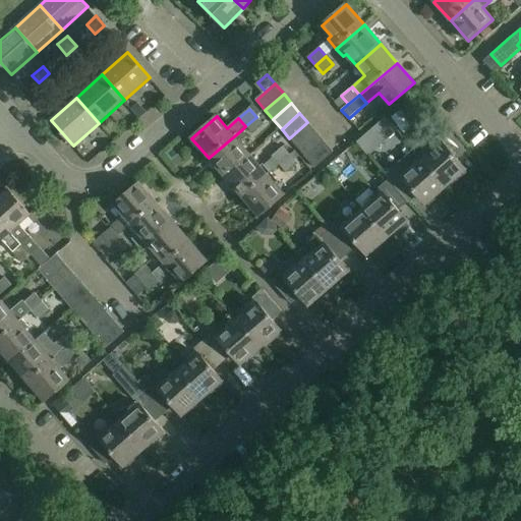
[(264,124),(256,117),(245,126),(252,134),(264,124)]
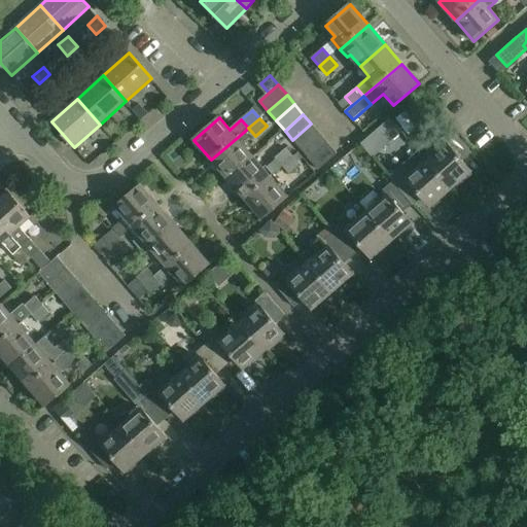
[(311,124),(292,140),(302,150),(320,134),(311,124)]
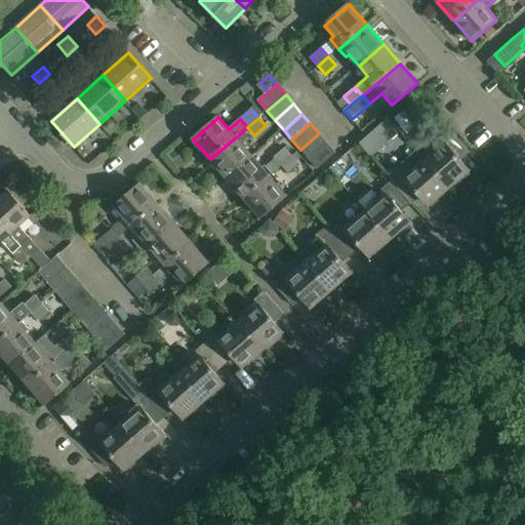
[(445,144),(425,161),(449,189),(458,180),(461,184),(472,175),(469,171),(469,170),(461,161),(471,153),(451,130),(441,138),(445,144)]
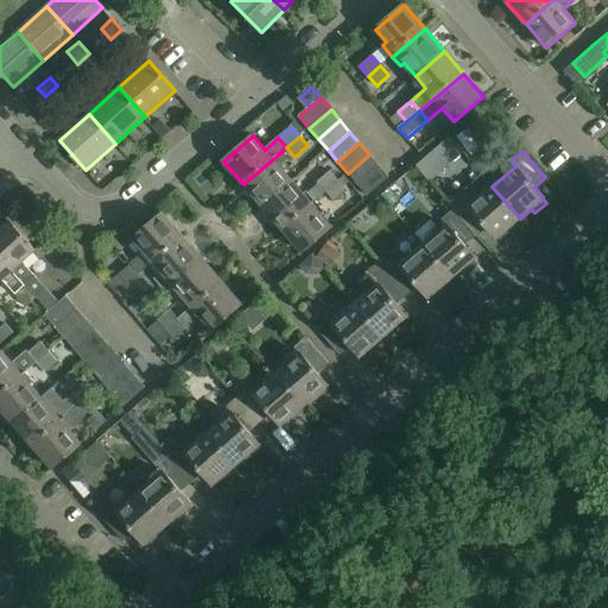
[(289,159),(282,152),(244,184),(263,207),(292,182),(283,170),(285,168),(283,164),(289,159)]
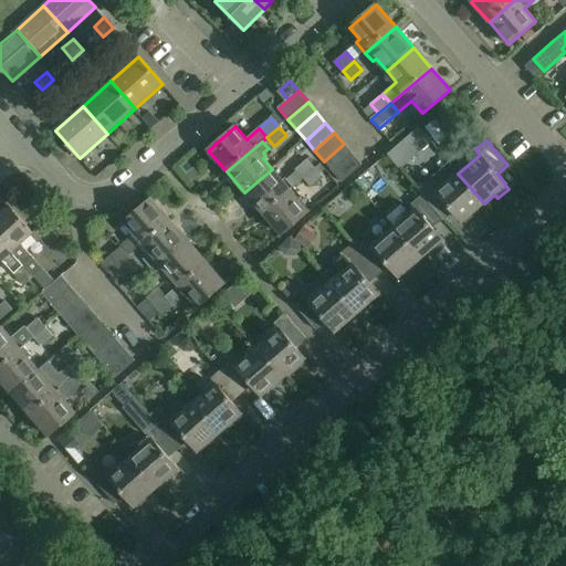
[(415,157),(402,143),(388,155),(400,169),(415,157)]
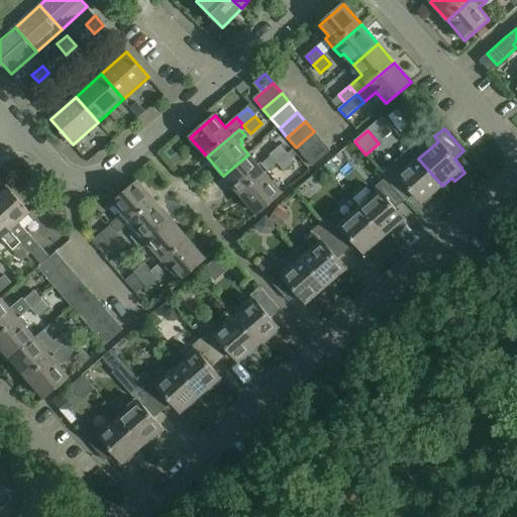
[(322,141),(314,131),(296,147),(304,157),(322,141)]
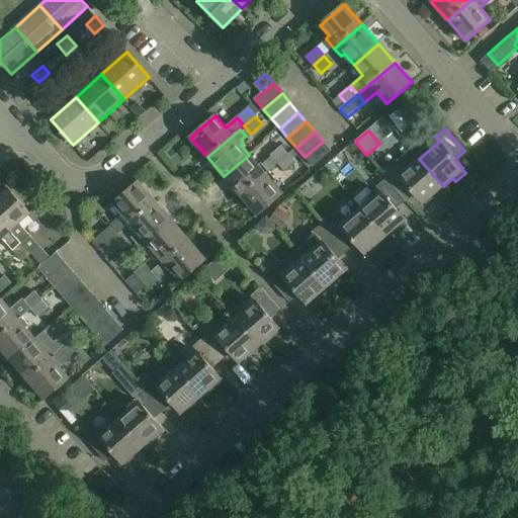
[(323,142),(305,157),(314,167),(332,152),(323,142)]
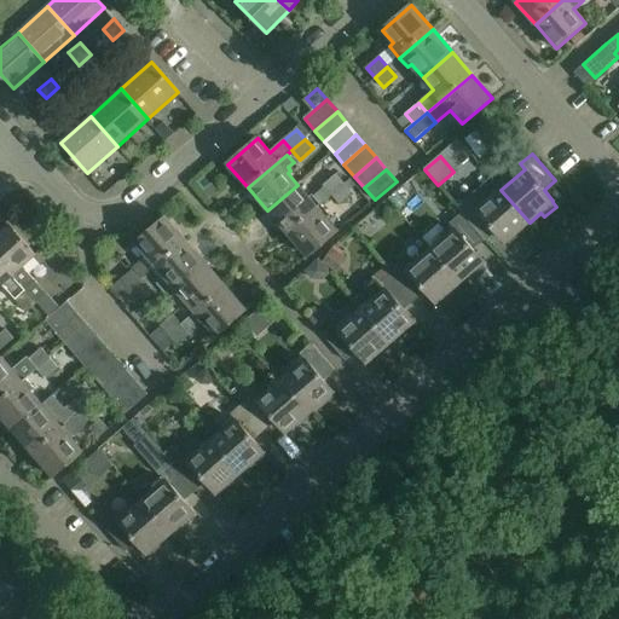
[(336,174),(323,185),(324,187),(331,196),(331,195),(345,184),(336,174)]
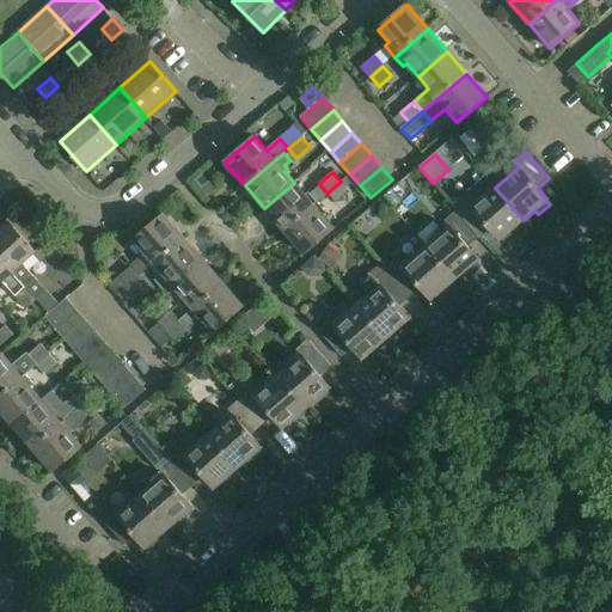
[(341,182),(328,193),(336,202),(349,191),(341,182)]
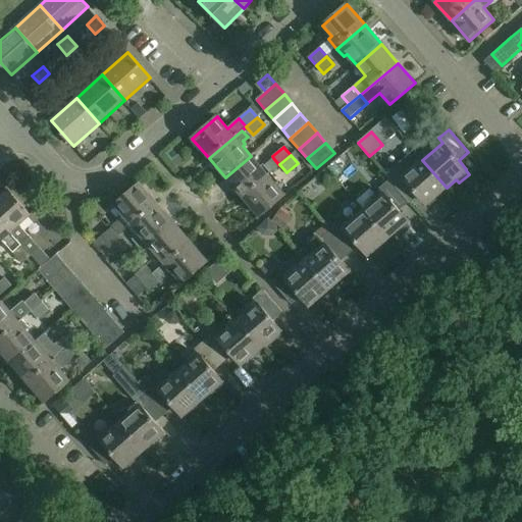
[(251,156),(225,177),(243,197),(270,173),(270,172),(279,165),(273,158),(262,167),(251,156)]
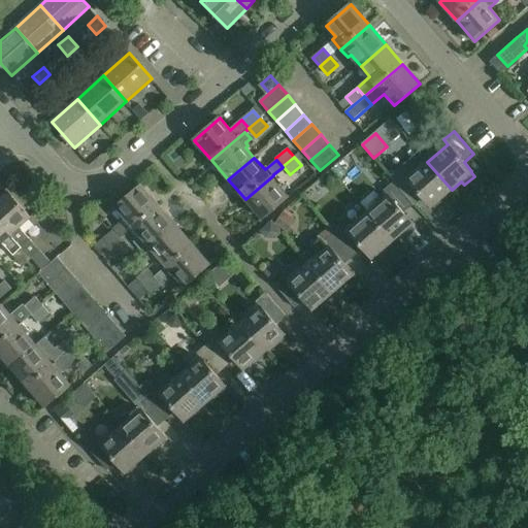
[(403,174),(394,183),(414,205),(423,197),(431,206),(432,206),(435,210),(446,201),(441,197),(452,190),(427,162),(407,179),(403,174)]
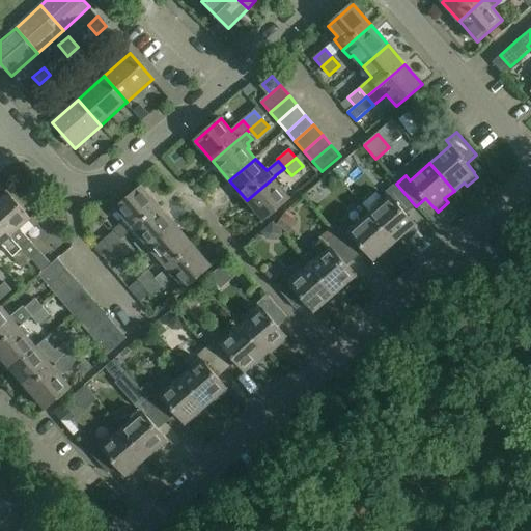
[(275,176),(247,200),(264,221),(290,198),(280,187),(283,185),(275,176)]
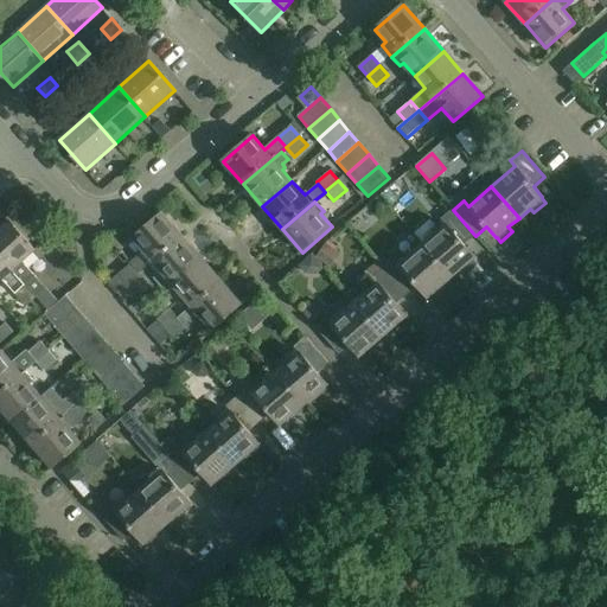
[(447,224),(423,246),(451,276),(461,268),(465,272),(477,261),(473,257),(474,256),(465,246),(475,236),(453,210),(441,219),(447,224)]
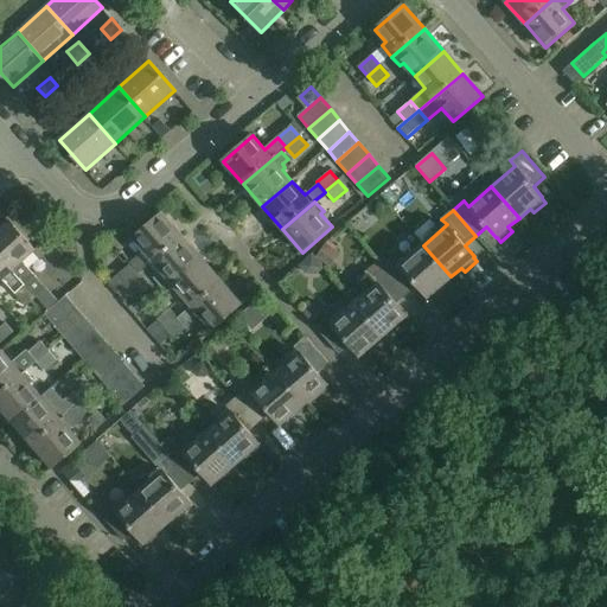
[(144,249),(128,262),(129,263),(139,274),(149,264),(183,236),(163,212),(133,237),(144,249)]
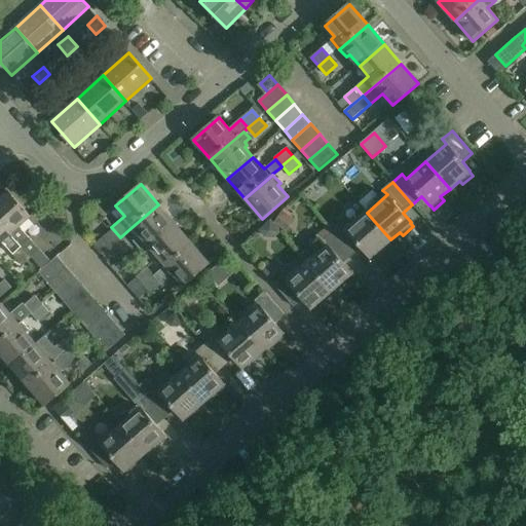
[(0,199),(0,221),(22,246),(30,238),(19,226),(31,216),(8,192),(0,199)]
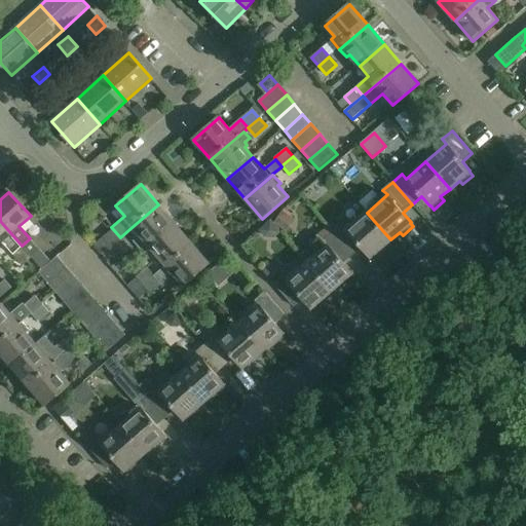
[(158,204),(129,229),(137,237),(140,234),(150,246),(175,224),(158,204)]
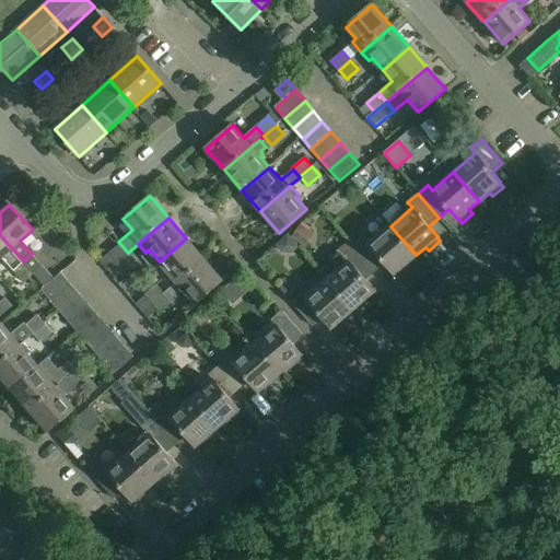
[(310,232),(300,224),(292,236),(301,243),(310,232)]
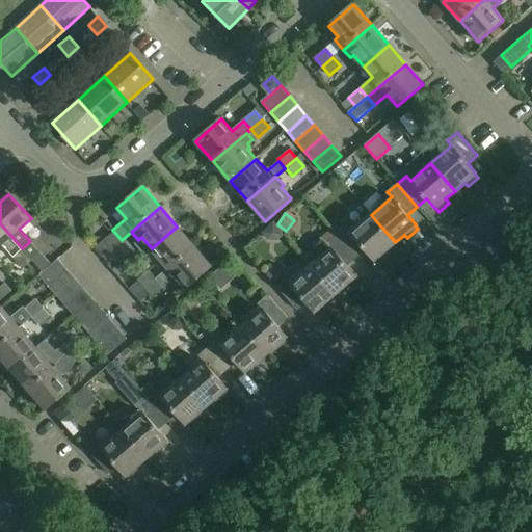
[(346,228),(337,236),(357,259),(366,251),(374,261),(375,260),(378,263),(389,254),(386,250),(395,242),(371,215),(350,233),(346,228)]
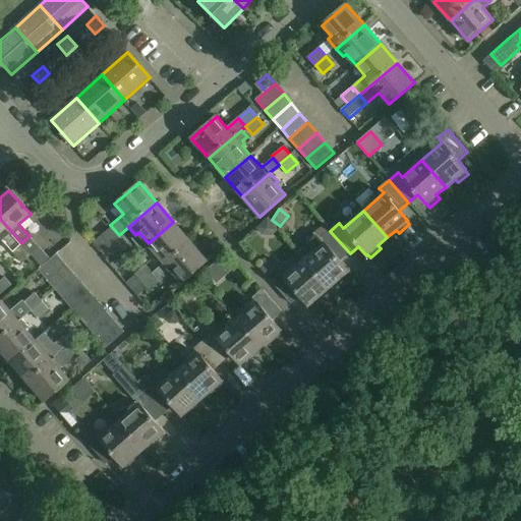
[(0,240),(2,240),(12,251),(21,243),(0,219),(0,240)]
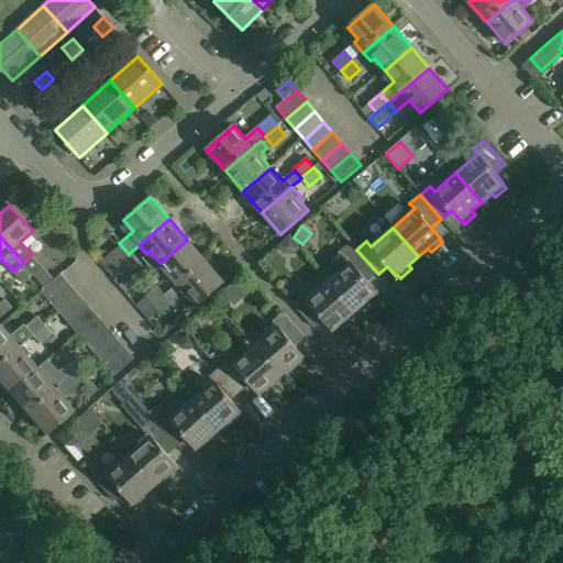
[(166,277),(175,287),(205,261),(187,240),(161,263),(169,274),(166,277)]
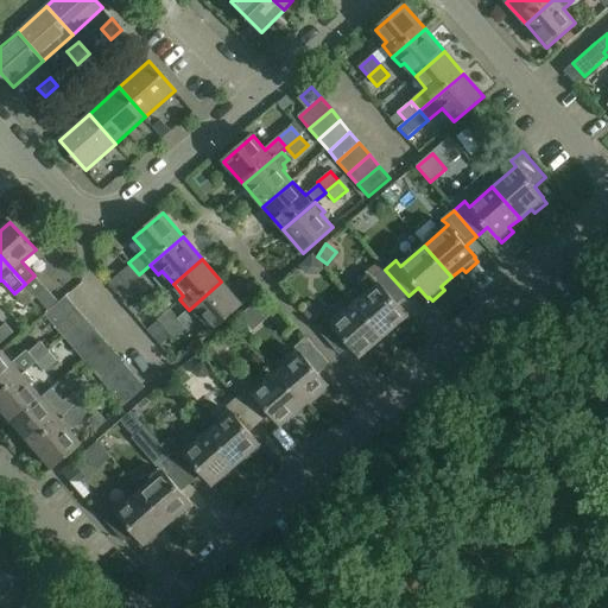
[(409,296),(385,270),(379,263),(358,282),(359,284),(347,295),(356,305),(384,336),(393,327),(397,330),(409,321),(405,317),(406,316),(397,305),(409,296)]
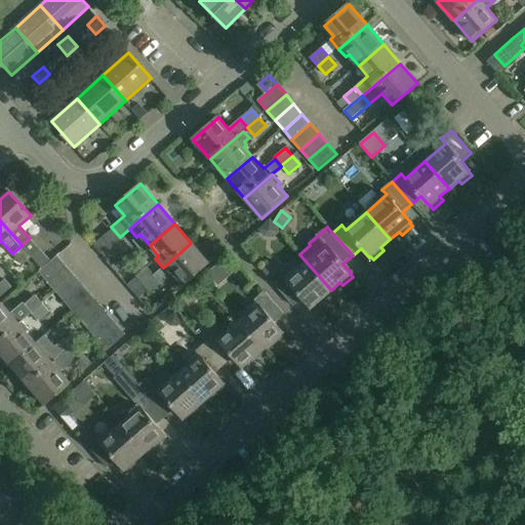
[(112,228),(101,237),(108,245),(109,247),(120,237),(112,228)]
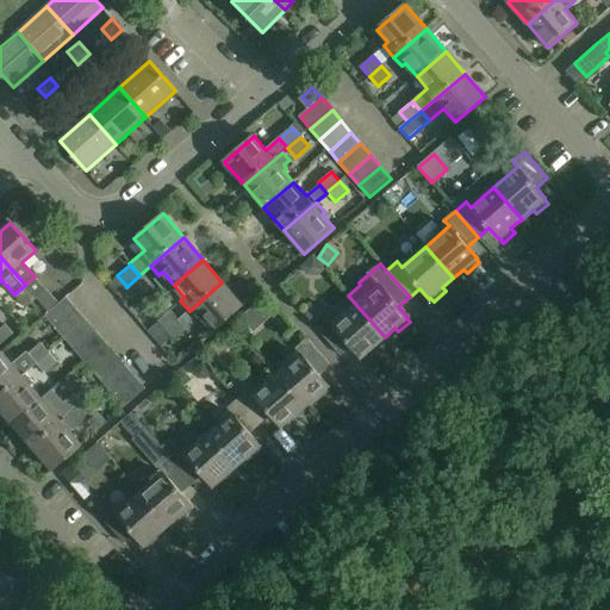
[(126,287),(125,285),(116,293),(124,303),(147,284),(139,275),(126,287)]
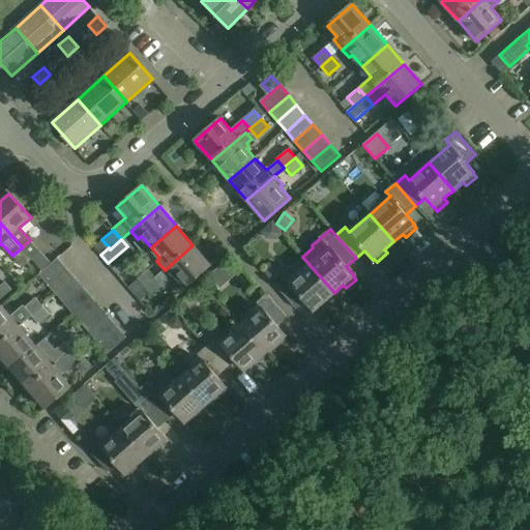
[(30,240),(22,247),(32,259),(42,270),(51,263),(30,240)]
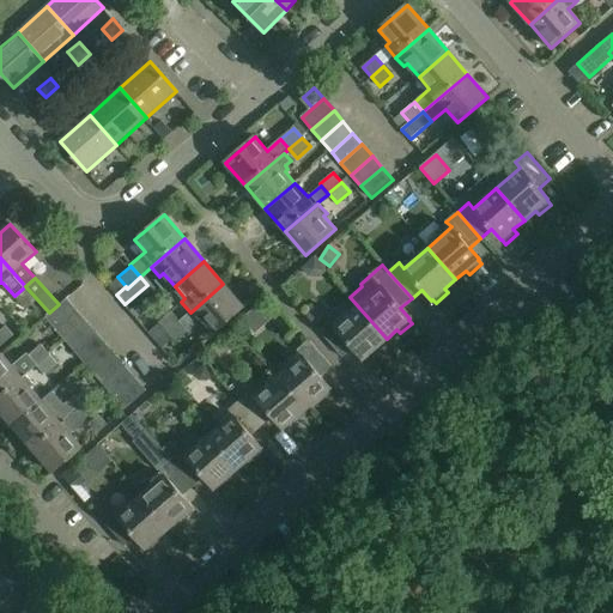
[(190,313),(178,322),(186,331),(201,317),(214,332),(243,307),(223,284),(190,313)]
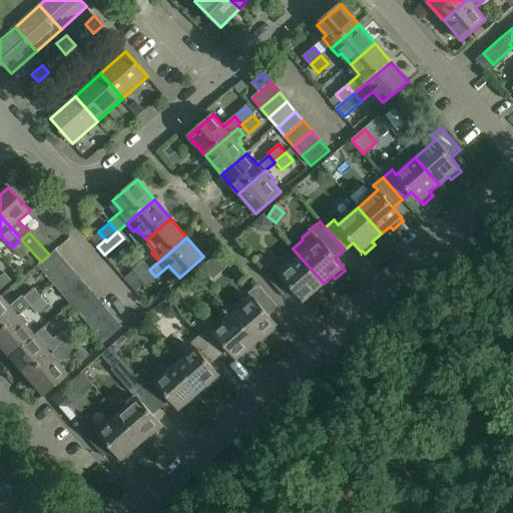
[(21,239),(12,247),(22,259),(31,250),(21,239)]
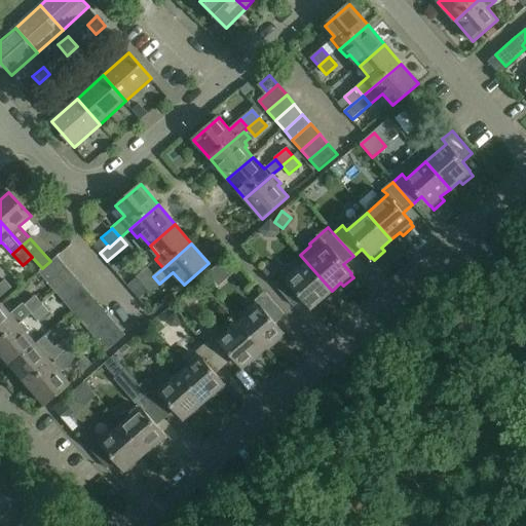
[(49,284),(68,268),(59,257),(40,273),(49,284)]
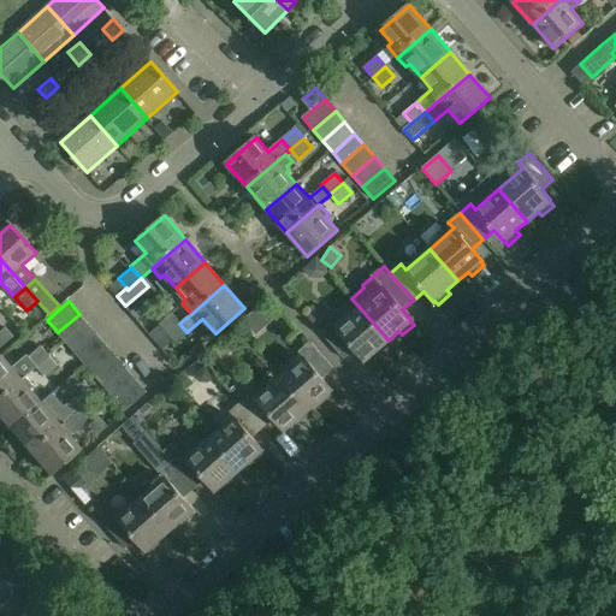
[(325,319),(313,306),(304,314),(317,327),(325,319)]
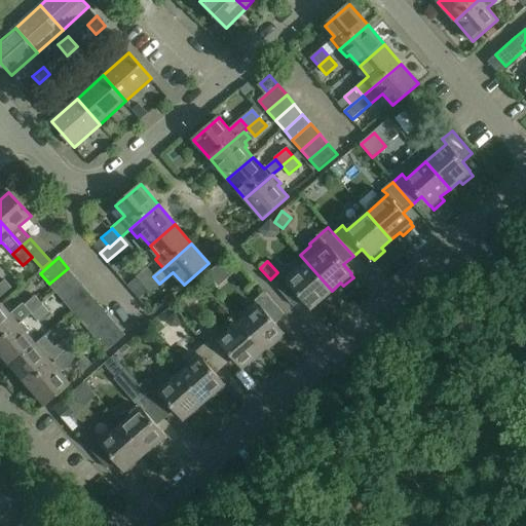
[(284,276),(274,285),(294,307),(303,299),(311,308),(312,307),(315,310),(325,302),(323,299),(332,291),(308,264),(288,282),(284,276)]
